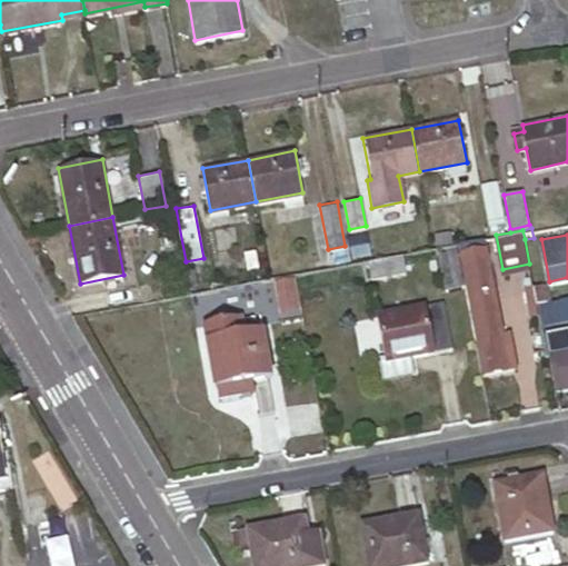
[(486,237),(460,241),(484,370),(514,365),(508,333),(502,334),(486,237)]
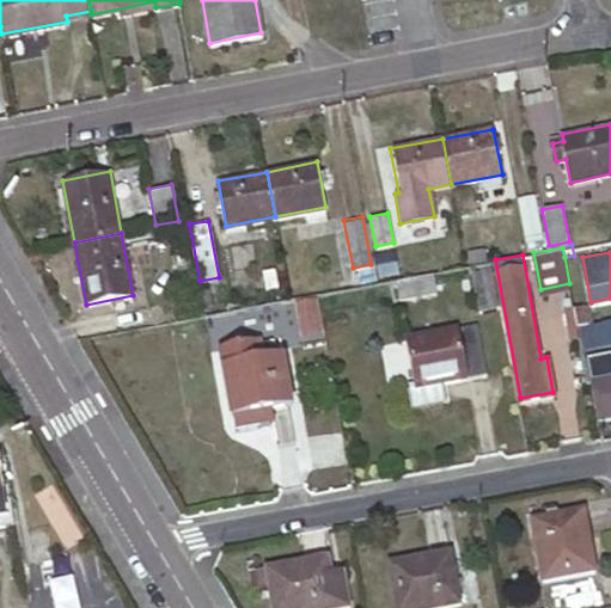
[(371,264),(353,268),(355,284),(374,282),(371,264)]
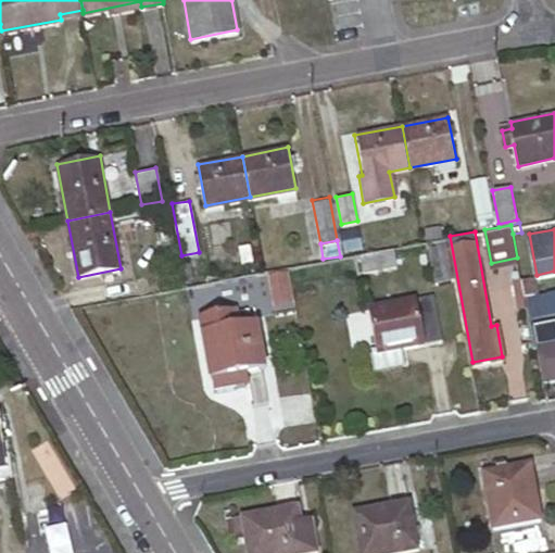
[(437,281),(454,279),(448,243),(430,247),(437,281)]
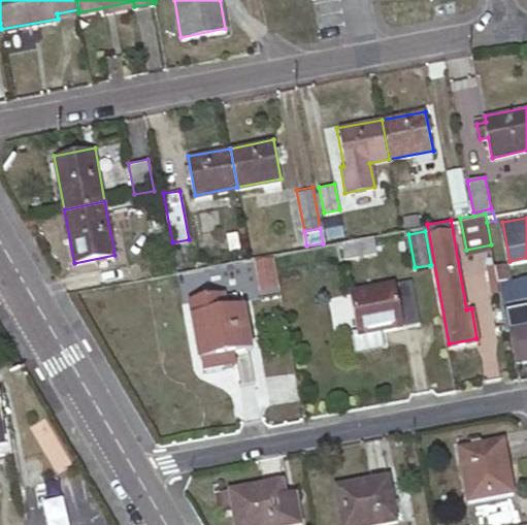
[(366,235),(341,239),(344,258),(369,254),(366,235)]
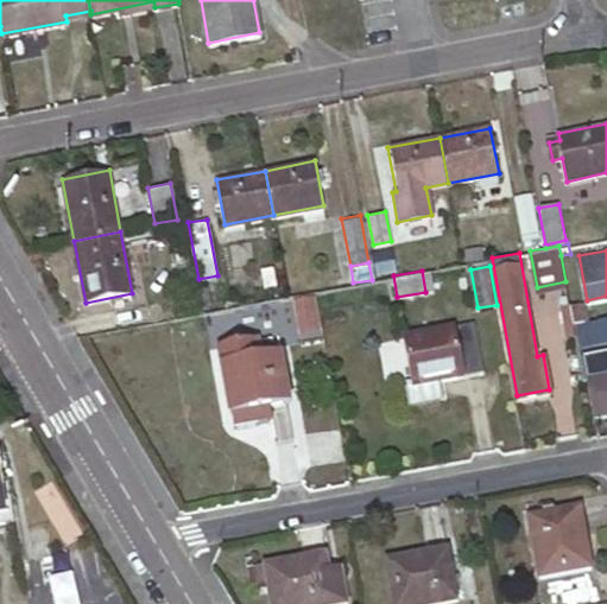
[(317,298),(296,299),(298,337),(321,336),(317,298)]
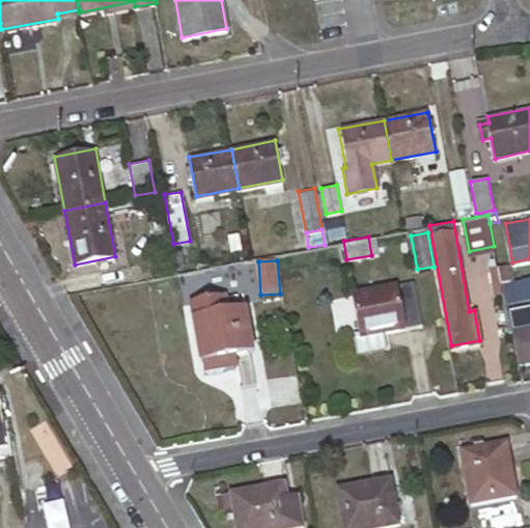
[(500,281),(515,278),(512,262),(497,265),(500,281)]
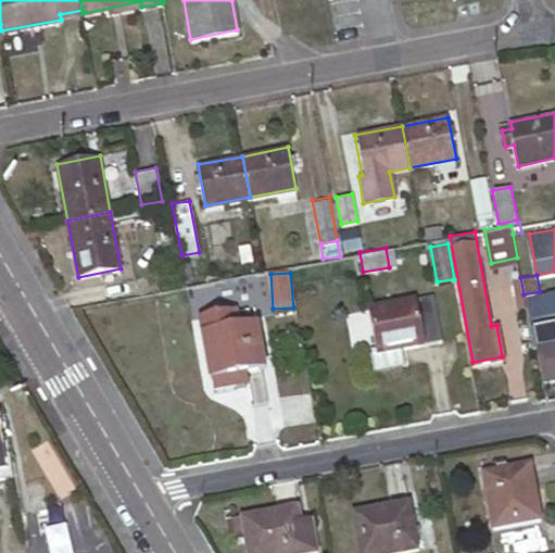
[(520,277),(513,278),(518,306),(526,305),(524,294),(520,277)]
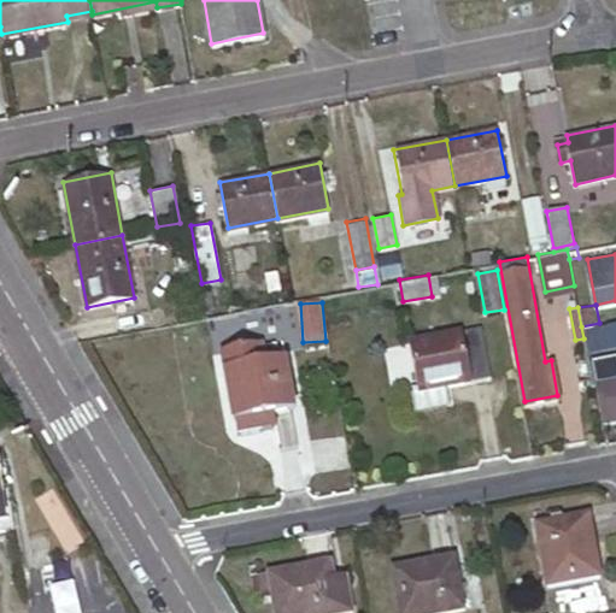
[(615,319),(599,323),(581,326),(584,339),(585,349),(615,343),(615,319)]
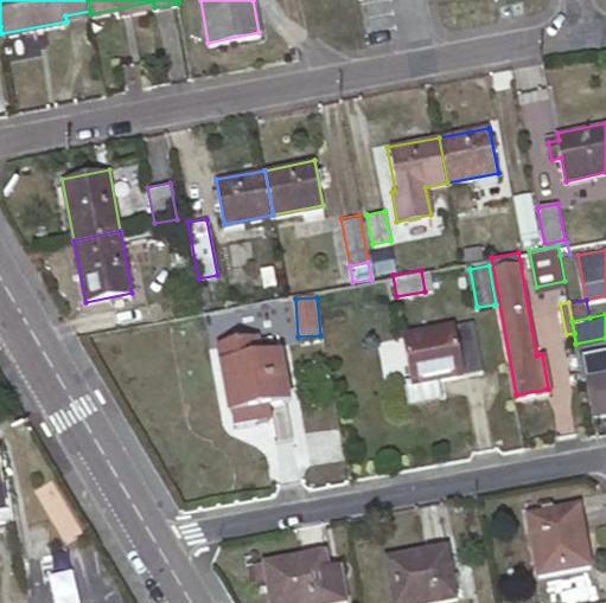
[(403,337),(413,386),(438,382),(483,374),(473,325),(403,337)]
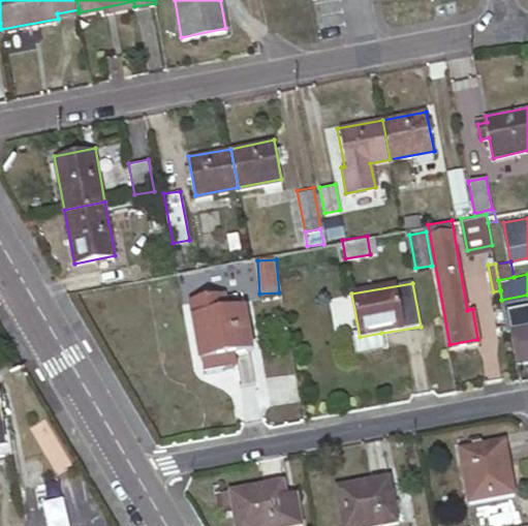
[(190,306),(200,363),(251,353),(244,313),(227,316),(223,301),(190,306)]
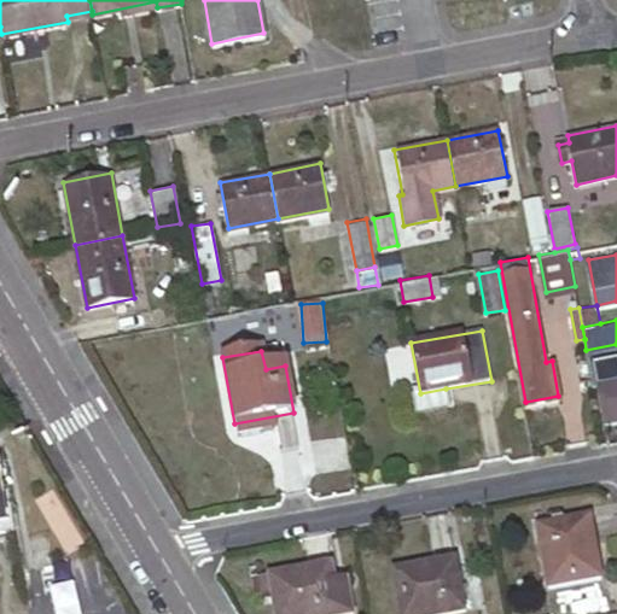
[(616,369),(595,373),(604,420),(616,417),(616,369)]
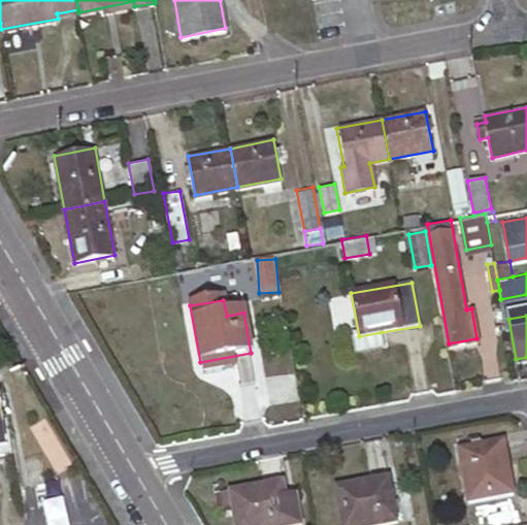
[(384,351),(381,332),(359,336),(353,336),(357,355),(384,351)]
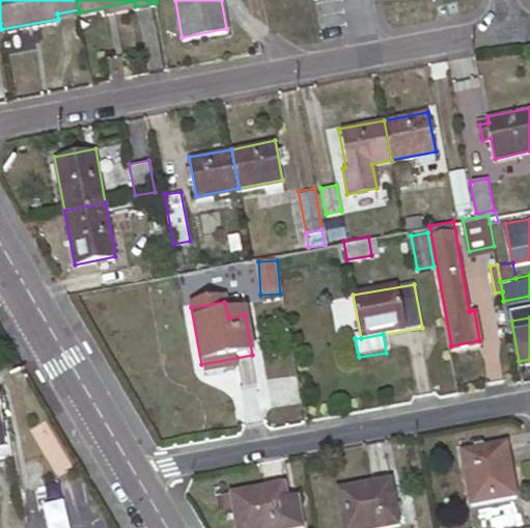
[(0,443),(11,441),(10,434),(4,435),(0,411),(0,443)]
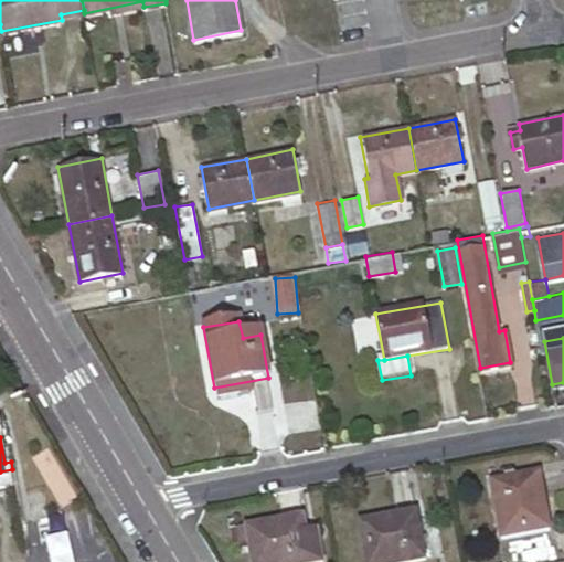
[(490,478),(500,536),(550,528),(538,469),(490,478)]
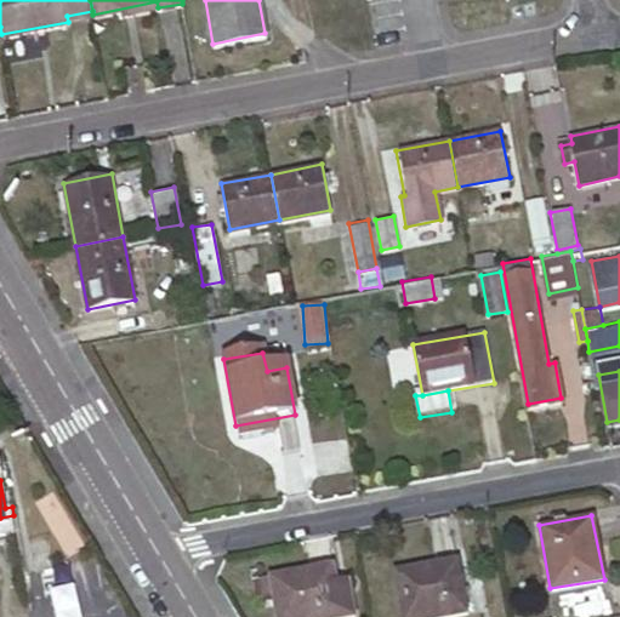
[(394,569),(402,616),(425,616),(466,609),(455,555),(394,569)]
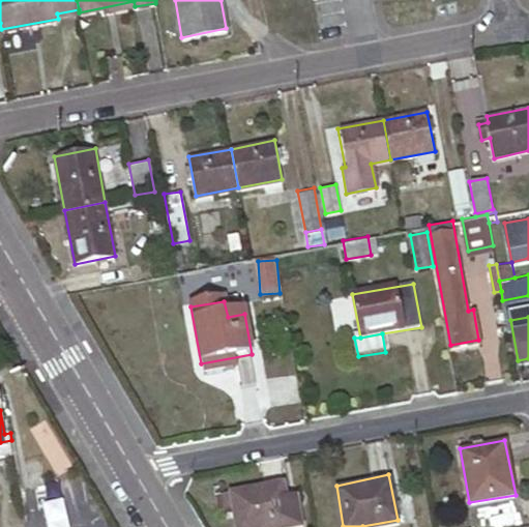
[(273,526),(300,523),(296,497),(287,499),(283,478),(229,488),(231,500),(235,526),(273,526)]
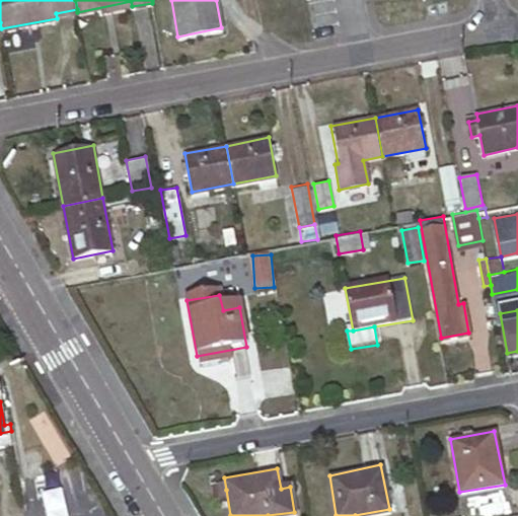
[(211,480),(213,493),(226,490),(224,477),(211,480)]
